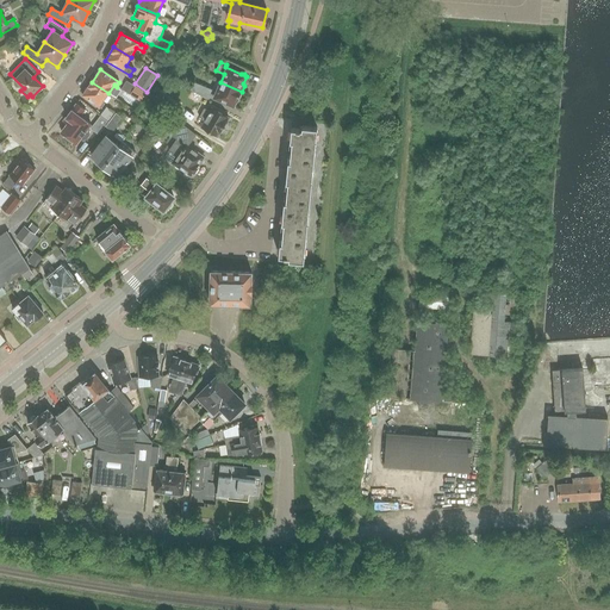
[(135,86),(126,81),(122,89),(130,94),(135,86)]
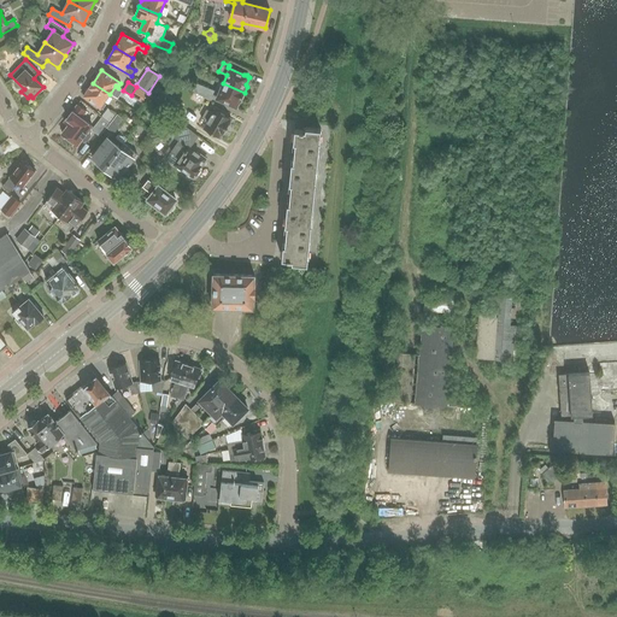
[(104,104),(110,94),(93,83),(83,97),(103,110),(106,105),(104,104)]
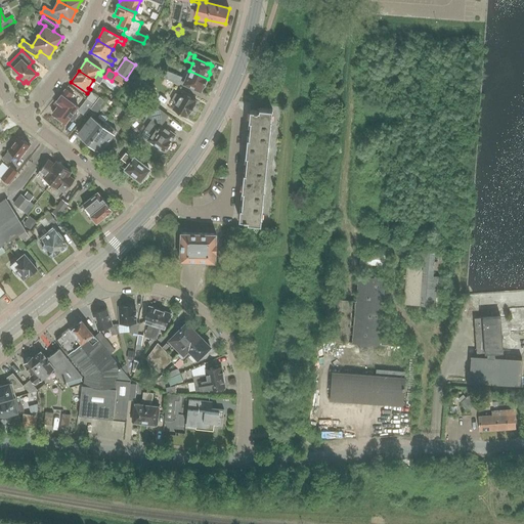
[(208,79),(189,71),(186,78),(182,77),(182,78),(172,73),(167,71),(164,78),(169,80),(178,86),(181,82),(182,83),(202,91),(204,85),(206,84),(208,79)]
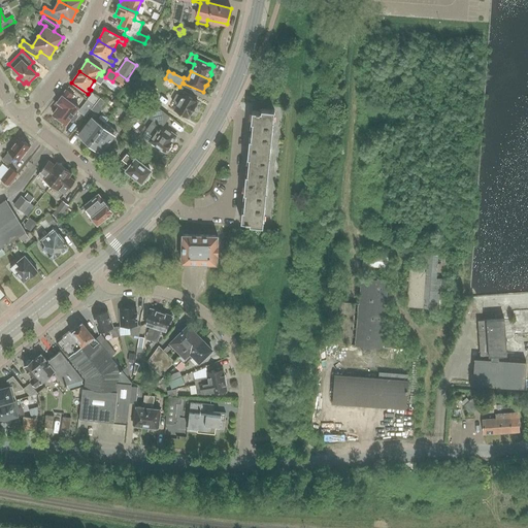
[(121,88),(126,79),(117,74),(112,81),(121,88)]
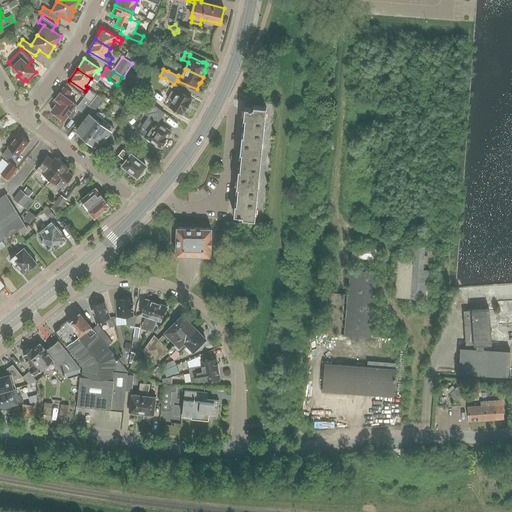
[(133,77),(128,83),(138,91),(143,85),(133,77)]
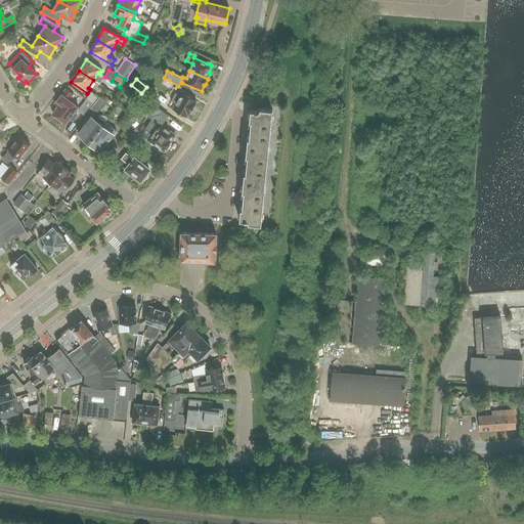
[(78,116),(77,113),(75,111),(79,106),(71,101),(73,99),(71,97),(73,94),(66,89),(54,103),(58,106),(52,114),(66,123),(69,119),(72,121),(74,120),(78,116)]
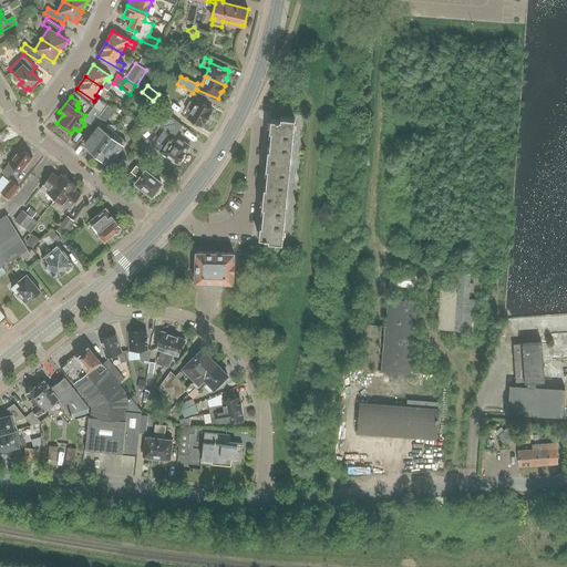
[(107,105),(99,99),(93,106),(101,113),(107,105)]
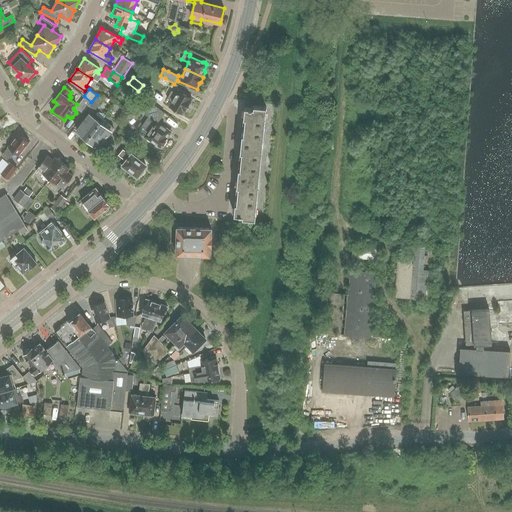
[(172,101),(169,107),(174,110),(175,110),(182,114),(183,113),(184,113),(192,99),(178,91),(176,94),(172,91),(167,99),(172,101)]
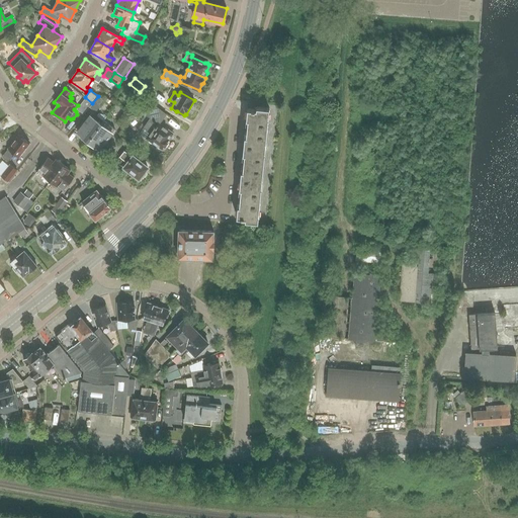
[(104,100),(98,96),(90,108),(96,112),(104,100)]
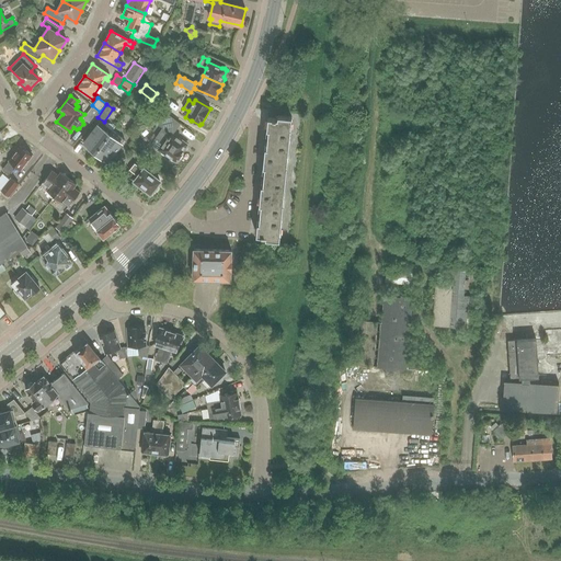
[(91,124),(100,113),(92,106),(83,118),(91,124)]
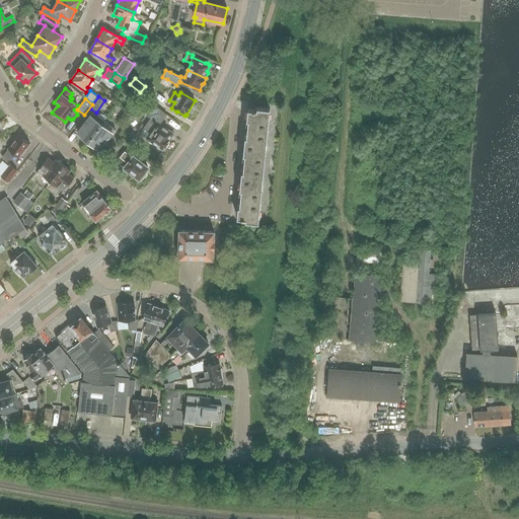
[(168,144),(168,141),(173,134),(160,125),(166,115),(154,104),(146,116),(151,119),(140,135),(152,144),(154,143),(163,149),(164,147),(166,147),(168,144)]
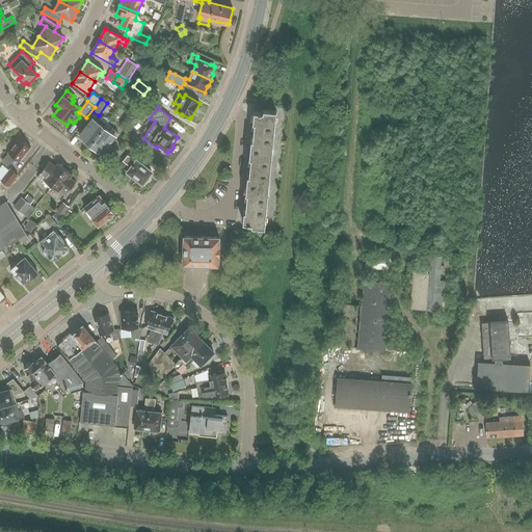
[(255,112),(250,149),(272,151),(276,111),(264,110),(263,112),(255,112)]
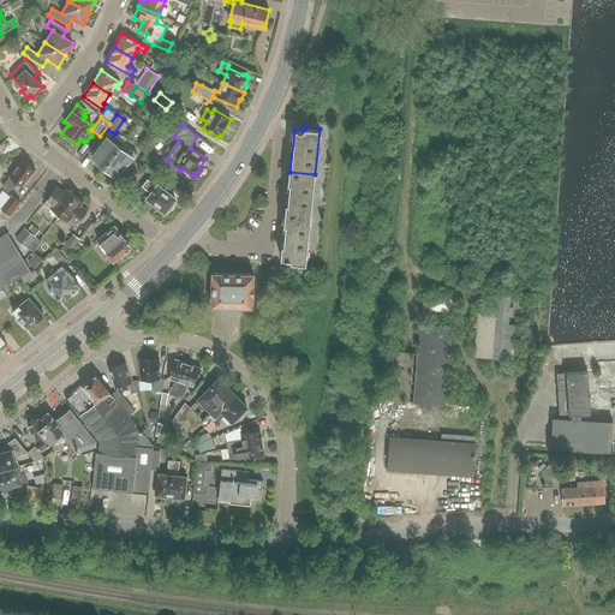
[(157,139),(149,132),(139,144),(149,150),(157,139)]
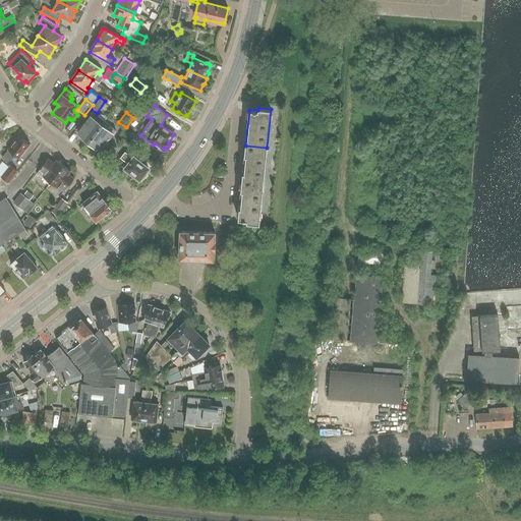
[(95,113),(91,117),(78,132),(90,140),(102,125),(105,121),(95,113)]
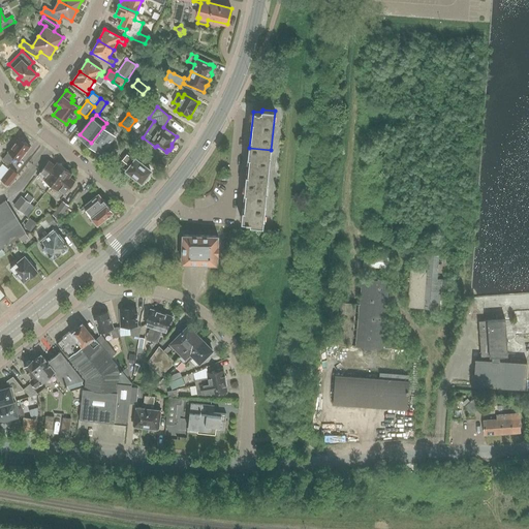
[(91,143),(102,152),(115,135),(117,132),(106,123),(103,127),(91,143)]
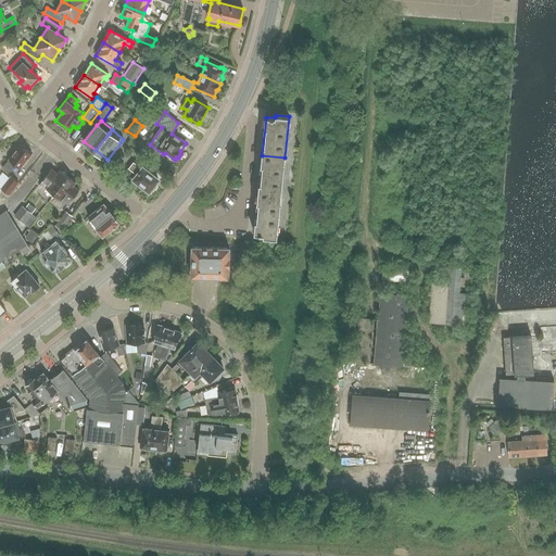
[(10,171),(14,164),(21,168),(32,154),(21,146),(10,159),(9,161),(4,167),(10,171)]
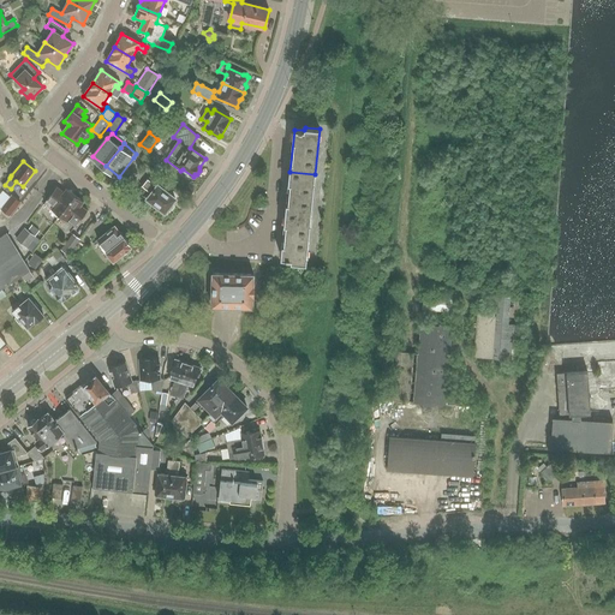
[(290,172),(286,215),(311,218),(315,174),(290,172)]
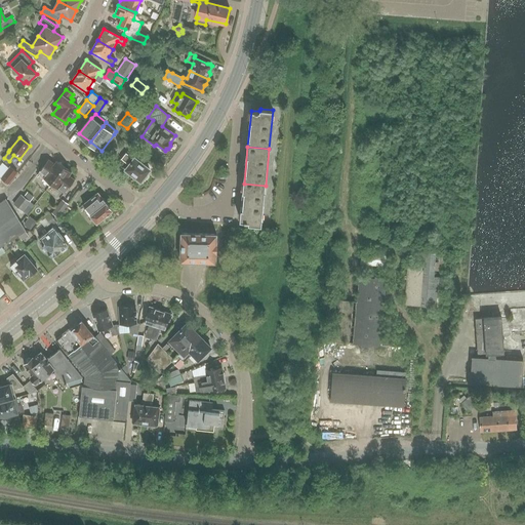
[(146,175),(150,170),(135,159),(134,160),(126,153),(118,164),(140,182),(142,179),(144,182),(147,177),(146,175)]
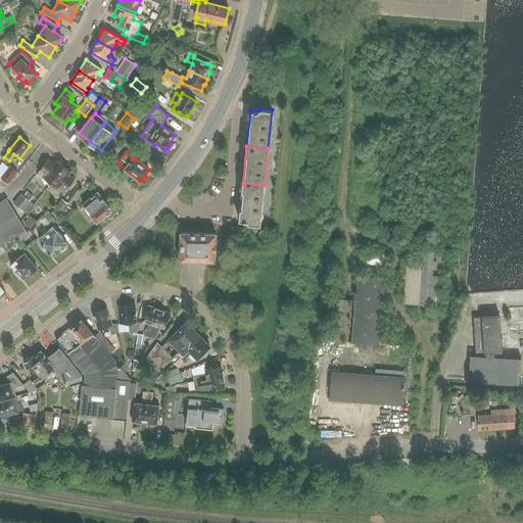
[(51,183),(64,167),(56,160),(54,163),(48,159),(38,173),(51,183)]
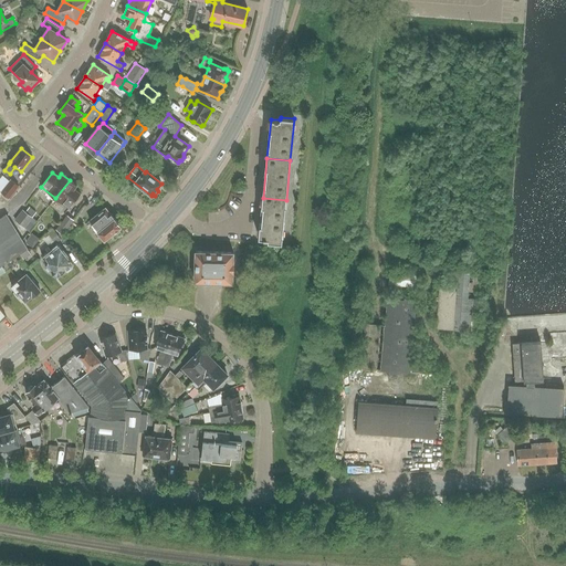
[(9,199),(20,187),(11,179),(1,192),(9,199)]
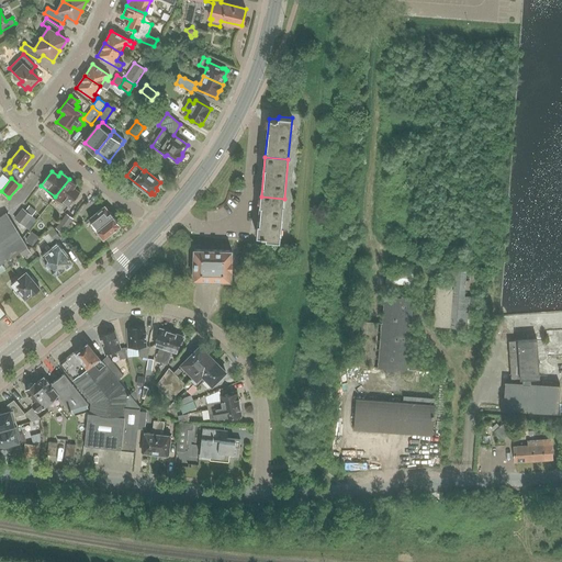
[(74,188),(77,184),(69,179),(55,197),(69,208),(80,192),(74,188)]
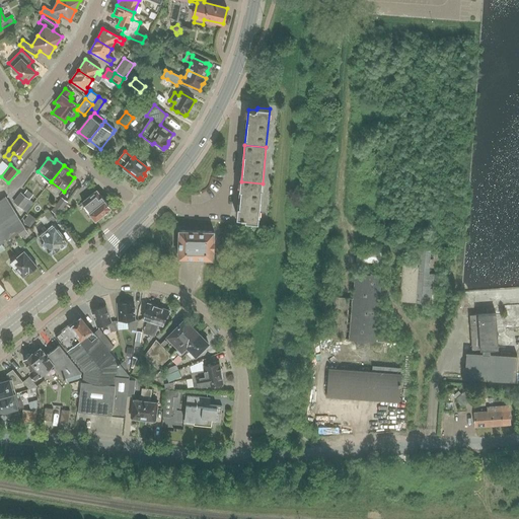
[(241,181),(237,218),(246,219),(246,221),(258,222),(263,183),(241,181)]
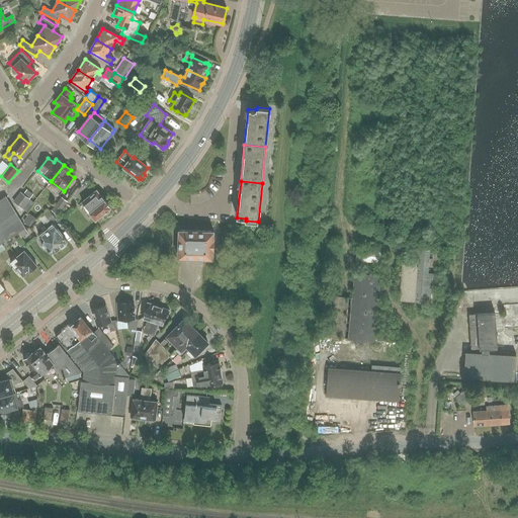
[(96,220),(104,212),(105,213),(107,213),(109,211),(110,209),(109,208),(110,207),(97,190),(82,202),(87,208),(85,210),(88,214),(90,212),(96,220)]
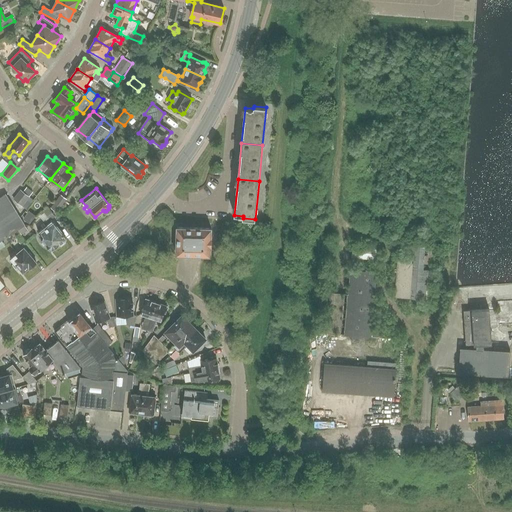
[(29,196),(20,190),(13,199),(22,206),(29,196)]
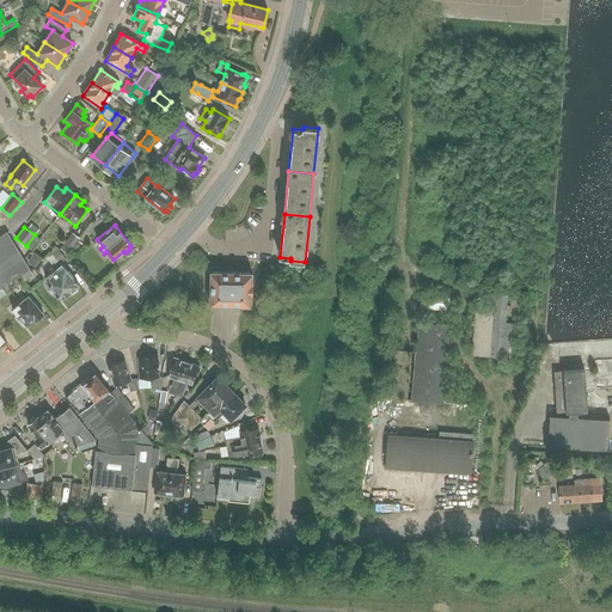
[(0,287),(30,269),(7,232),(0,236),(0,287)]
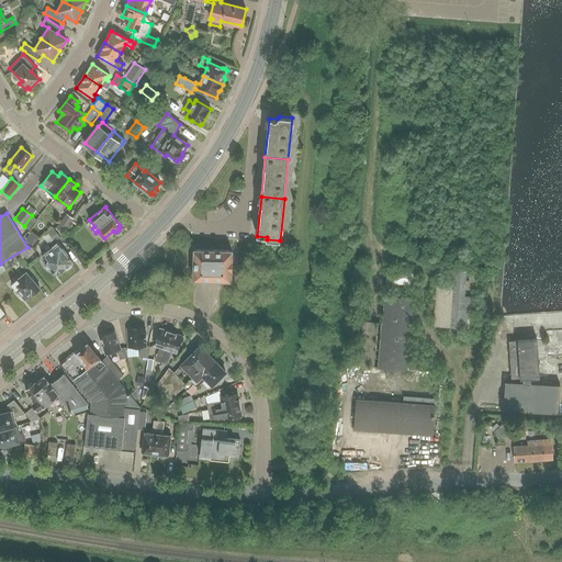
[(72,218),(66,213),(55,227),(62,233),(72,218)]
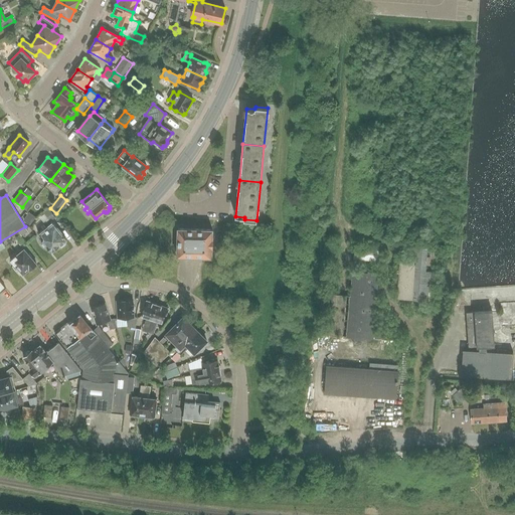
[(47,208),(43,212),(50,221),(55,217),(47,208)]
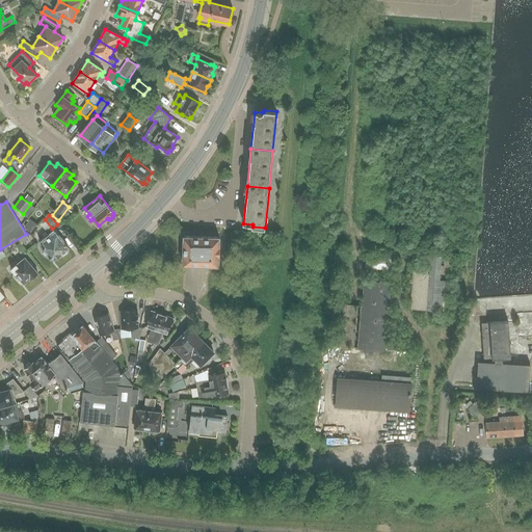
[(30,219),(24,228),(30,233),(36,224),(30,219)]
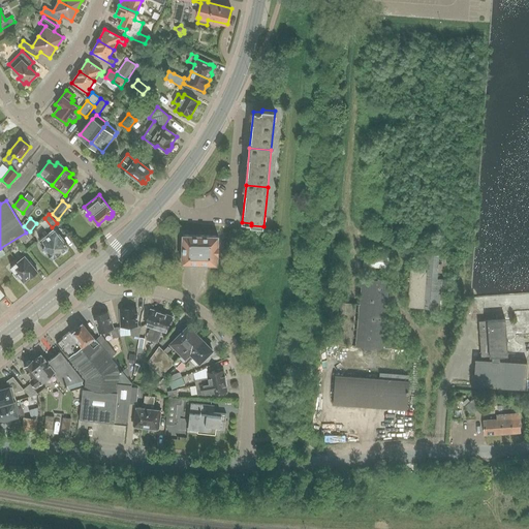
[(44,246),(43,247),(53,259),(61,253),(63,253),(64,253),(68,250),(67,250),(68,248),(68,247),(63,241),(64,240),(59,234),(58,235),(54,229),(39,241),(44,246)]
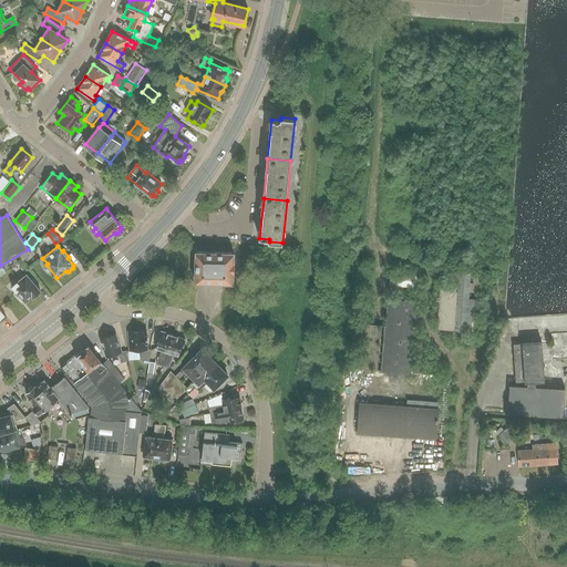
[(234,284),(234,253),(196,253),(195,282),(234,284)]
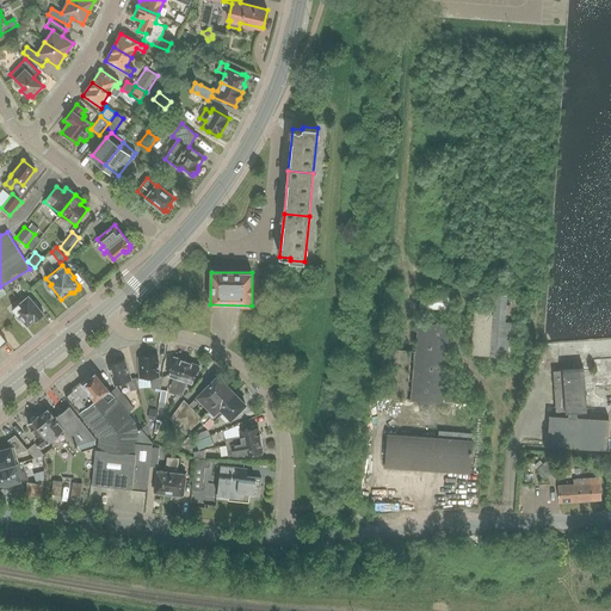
[(450,295),(421,292),(419,308),(449,310),(450,295)]
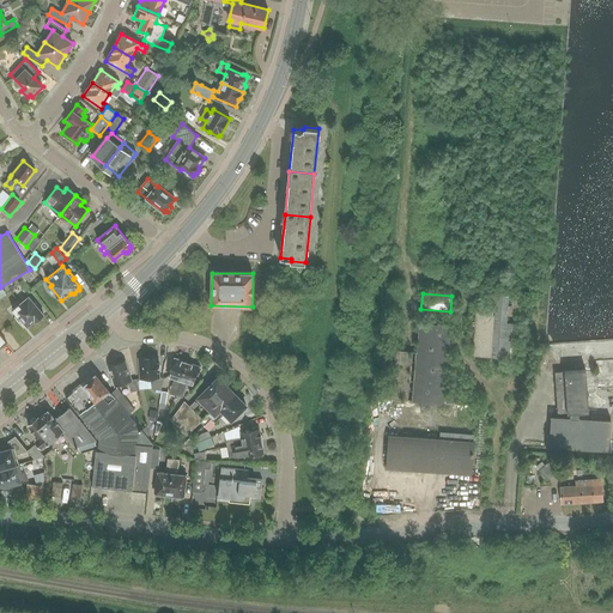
[(517,316),(519,296),(496,295),(495,310),(475,309),(472,354),(516,358),(519,323),(507,322),(508,316),(517,316)]
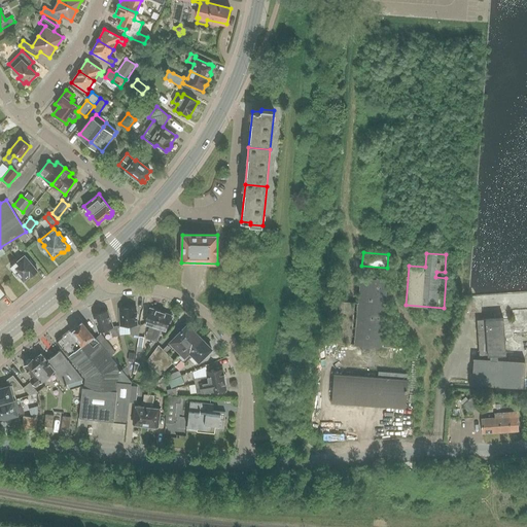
[(36,272),(38,271),(25,255),(16,262),(16,261),(11,267),(15,272),(24,281),(30,277),(32,276),(34,276),(36,274),(36,272)]
